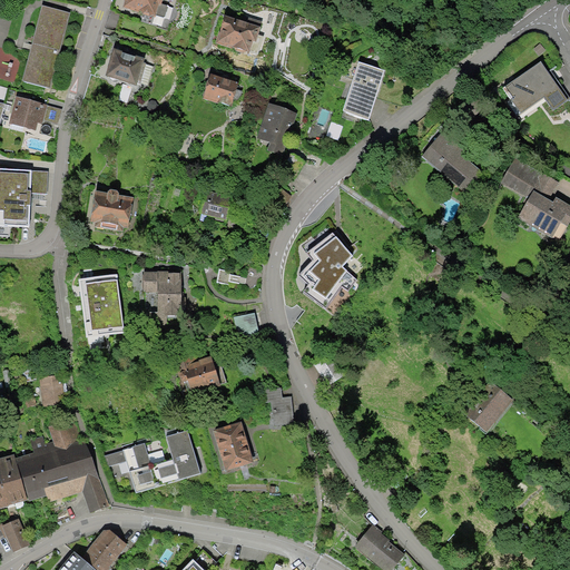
[(161,0),(125,0),(123,7),(155,17),(156,15),(165,18),(169,6),(161,3),(161,0)]
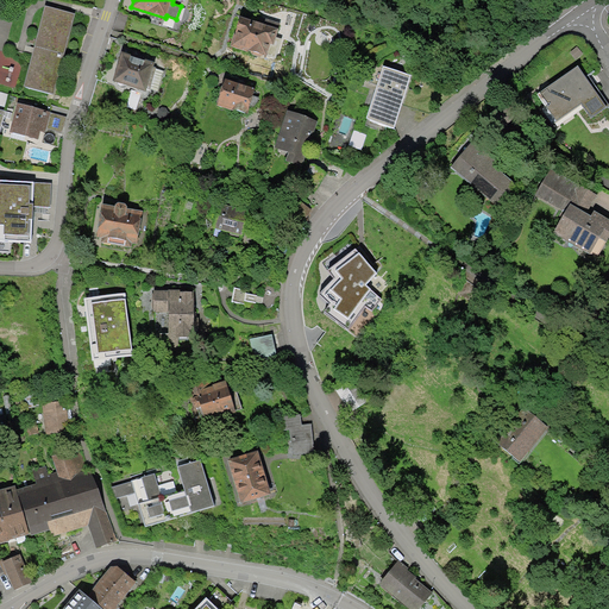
[(75,16),(46,7),(25,87),(54,94),(75,16)]
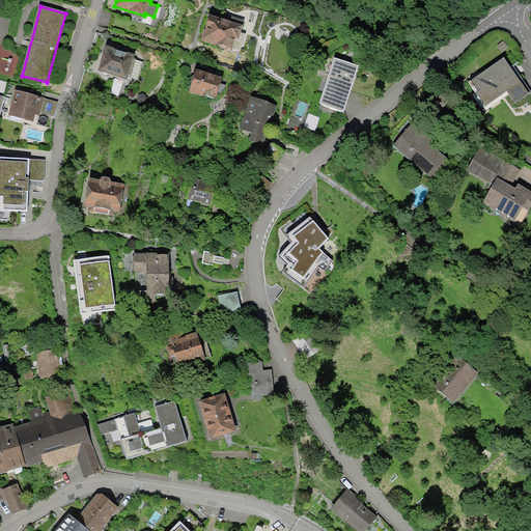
[(230,21),(210,14),(201,39),(219,46),(220,48),(226,49),(229,48),(241,51),(246,33),(241,32),(243,25),(230,21)]
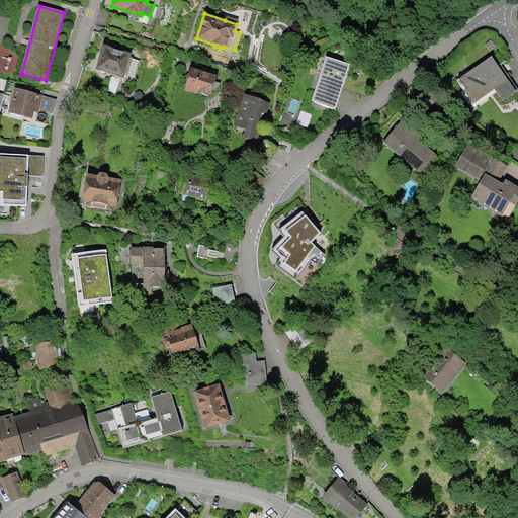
[(225,20),(237,24),(239,19),(226,15),(225,20)]
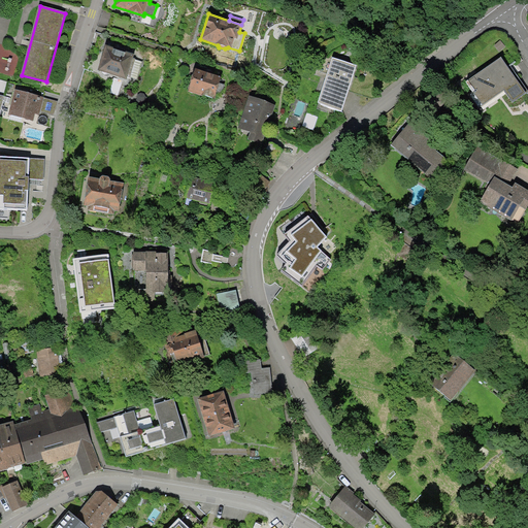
[(501,40),(493,46),(498,55),(506,50),(501,40)]
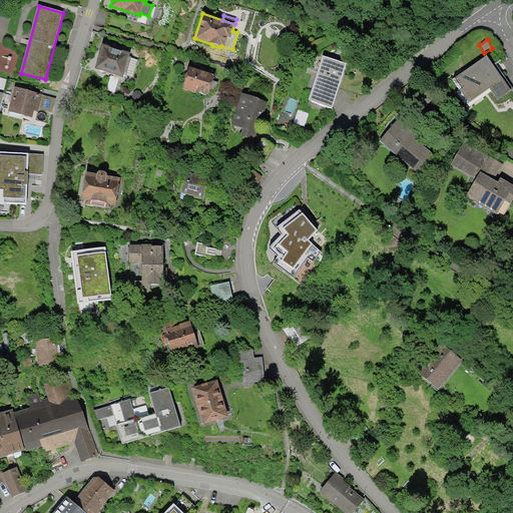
[(130,52),(102,43),(94,68),(122,77),(130,52)]
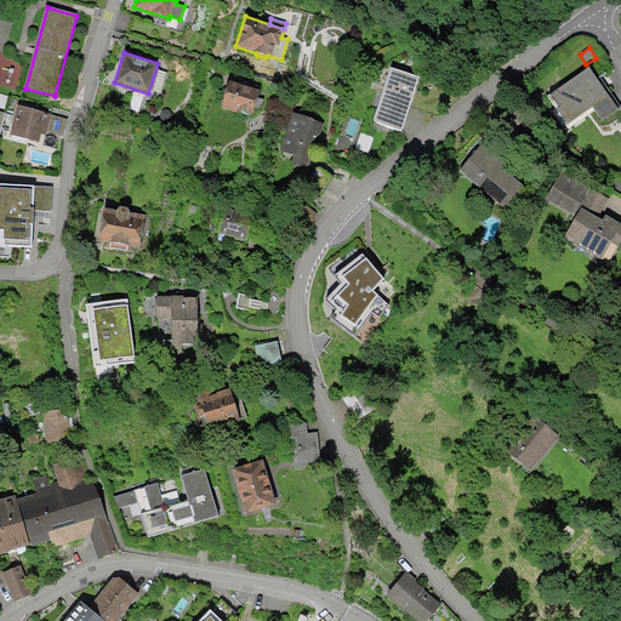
[(591,70),(550,98),(557,110),(554,113),(567,131),(596,112),(603,123),(620,110),(620,107),(603,79),(598,81),(591,70)]
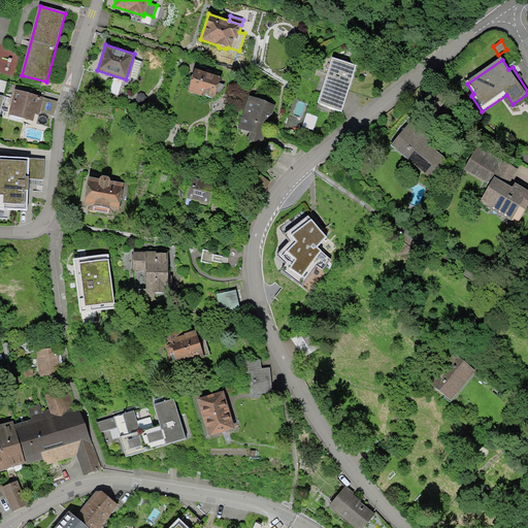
[(357,68),(333,61),(319,105),(343,113),(357,68)]
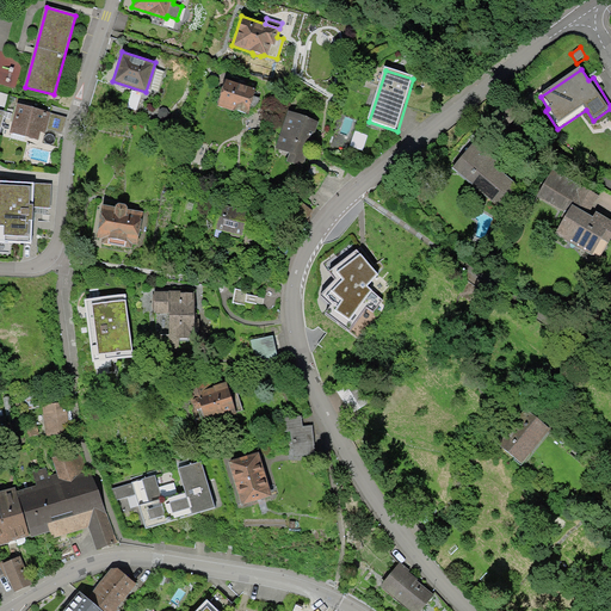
[(255,88),(226,79),(218,104),(255,116),(261,98),(253,96),(255,88)]
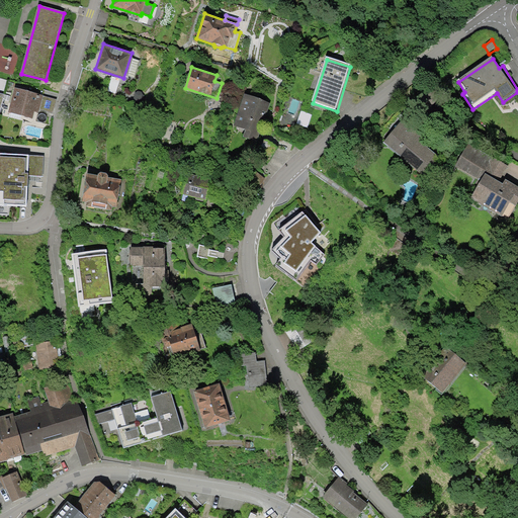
[(56,99),(14,87),(7,114),(34,121),(37,108),(52,112),(56,99)]
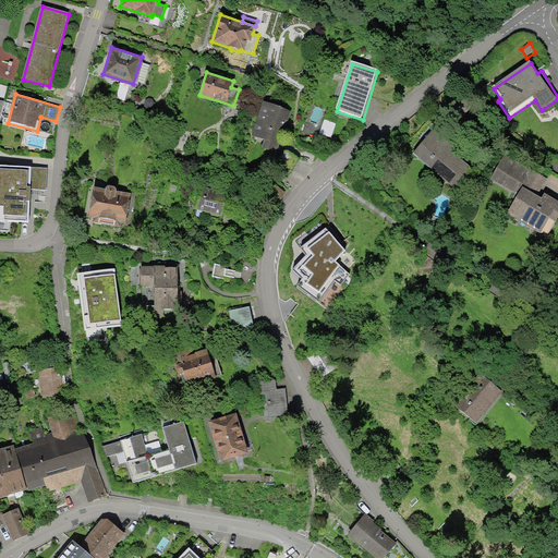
[(148,98),(146,99),(144,106),(146,109),(148,109),(152,109),(155,107),(155,102),(153,99),(148,98)]
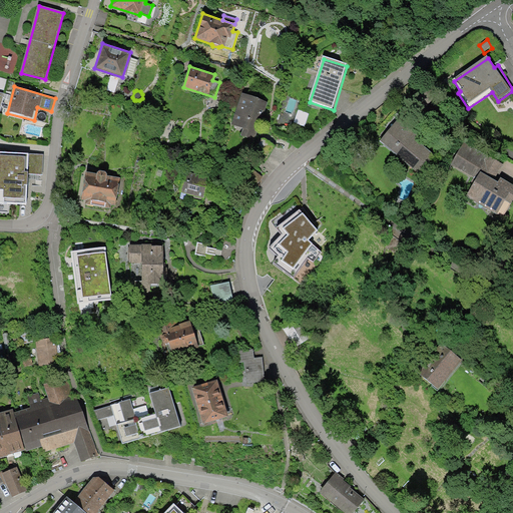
[(269,104),(242,94),(231,125),(242,129),(240,136),(255,142),(269,104)]
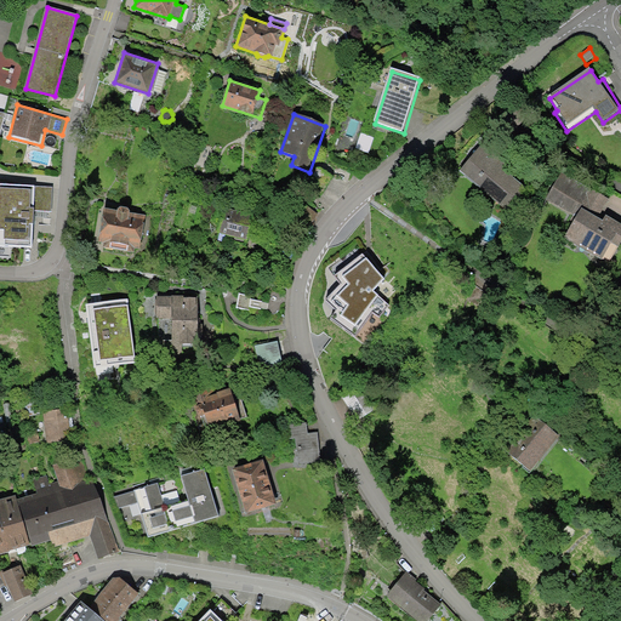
[(491,140),(462,172),(508,214),(537,182),(491,140)]
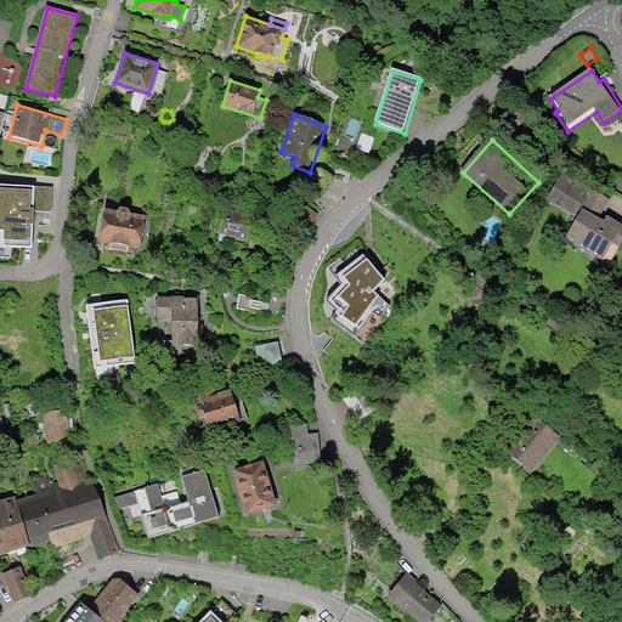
[(129,162),(113,153),(108,163),(119,176),(124,175),(129,162)]
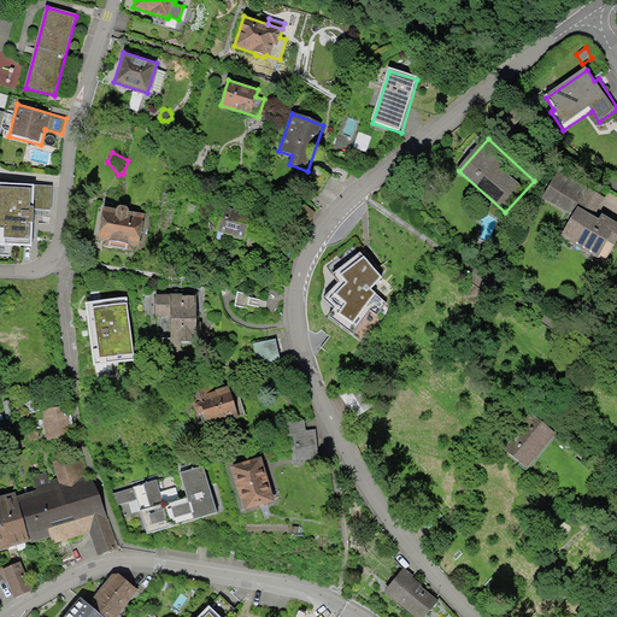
[(595,192),(558,172),(544,200),(574,216),(560,240),(610,264),(616,250),(616,222),(604,216),(601,219),(586,211),(595,192)]
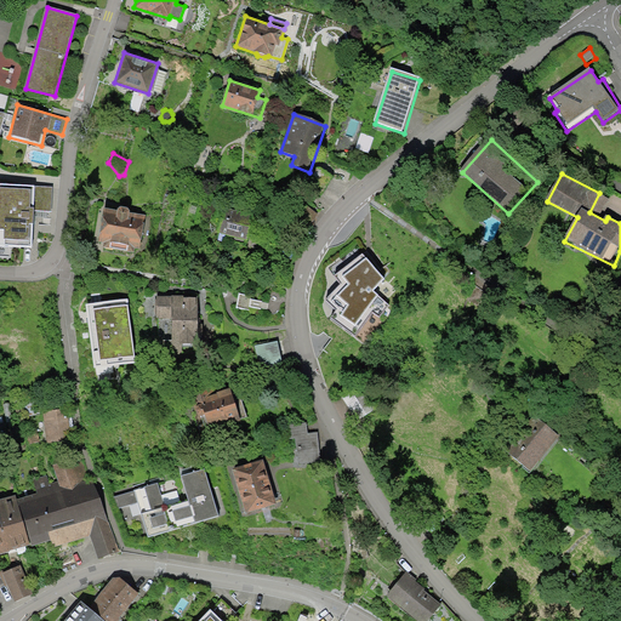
[(0,248),(32,249),(33,211),(52,212),(53,188),(0,184),(0,248)]
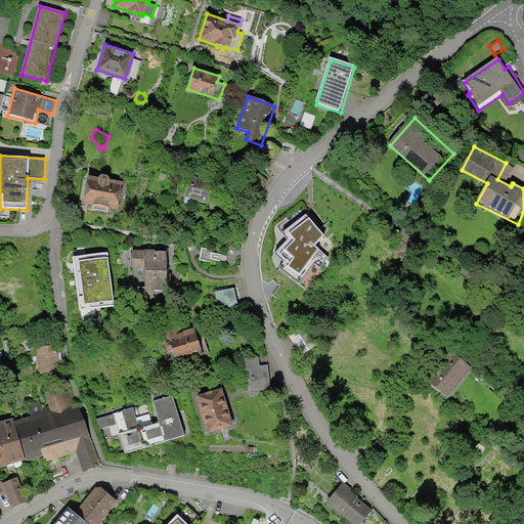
[(99,177),(88,175),(83,204),(88,204),(87,209),(114,213),(114,209),(119,210),(123,181),(110,179),(110,177),(107,175),(101,174),(99,175),(99,177)]
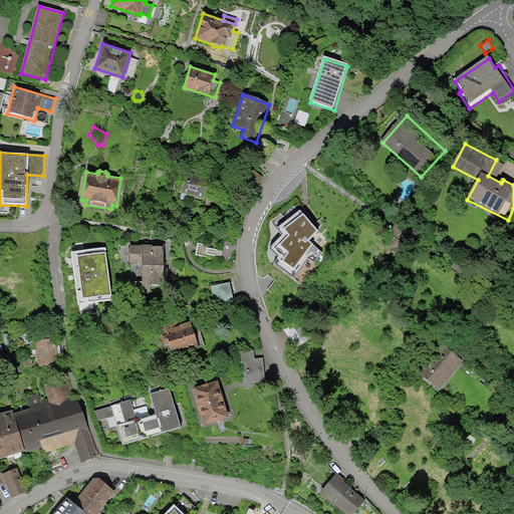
[(212,180),(188,174),(182,199),(205,205),(212,180)]
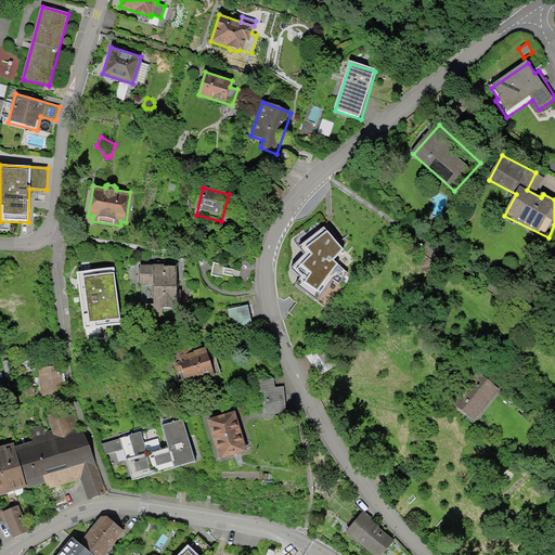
[(343,206),(326,197),(309,227),(322,233),(343,256),(361,241),(339,214),(343,206)]
